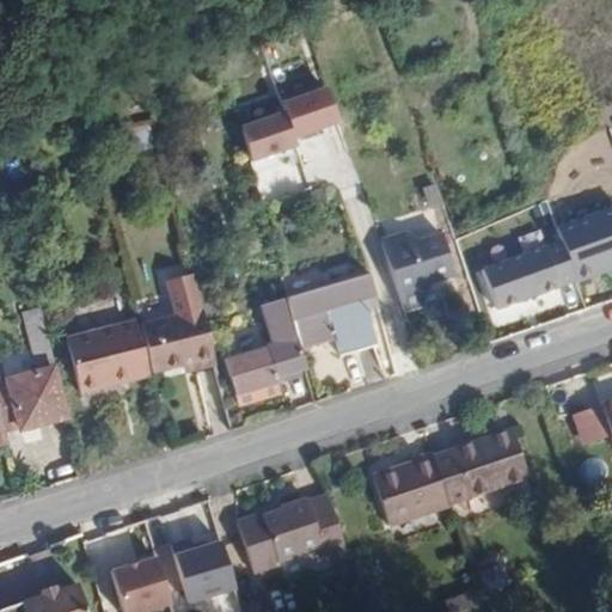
[(326,89),(281,105),(285,116),(294,141),(340,126),(326,89)]
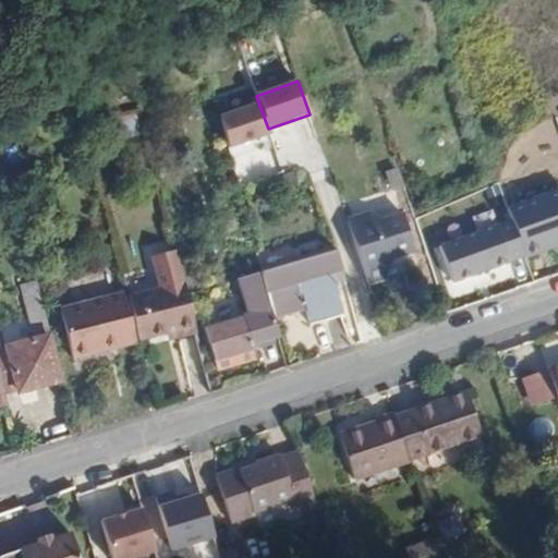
[(268,129),(259,106),(219,117),(228,149),(270,137),(268,129)]
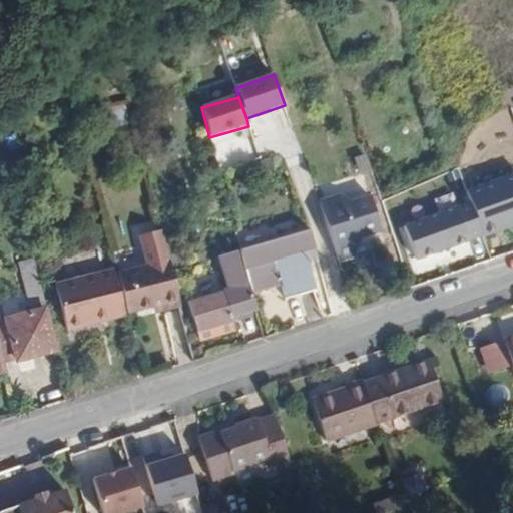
[(123,108),(104,113),(108,127),(127,122),(123,108)]
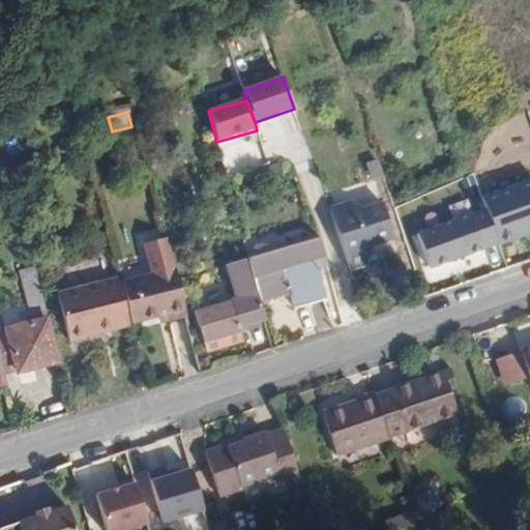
[(335,231),(345,261),(348,269),(357,267),(366,264),(364,254),(372,245),(396,238),(386,205),(366,210),(353,203),(329,210),(330,213),(335,231)]
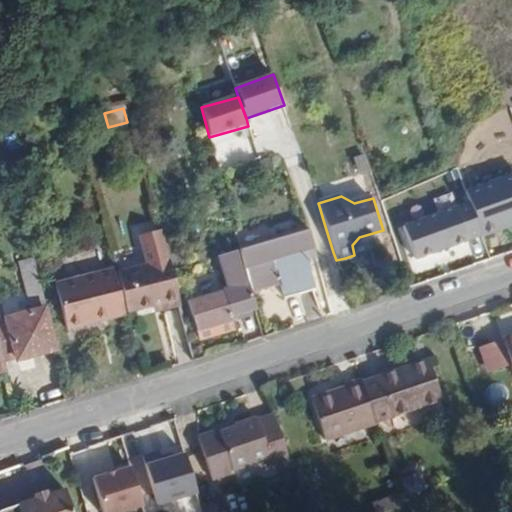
[(163,310),(180,306),(176,290),(175,286),(171,270),(163,236),(161,229),(138,235),(145,264),(128,269),(138,310),(161,305),(163,310)]
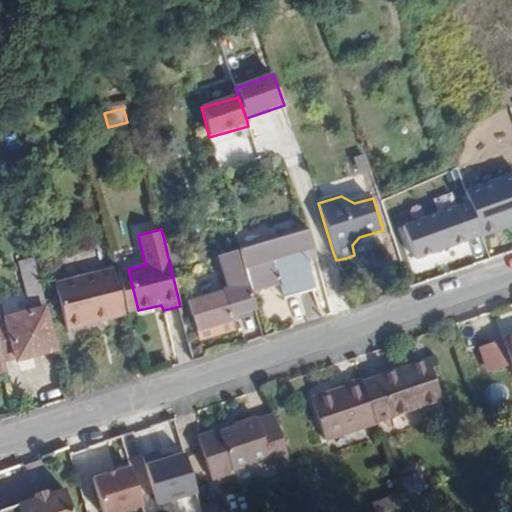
[(317,257),(309,230),(239,249),(251,292),(281,284),(285,297),(296,294),(307,292),(316,290),(308,259),(317,257)]
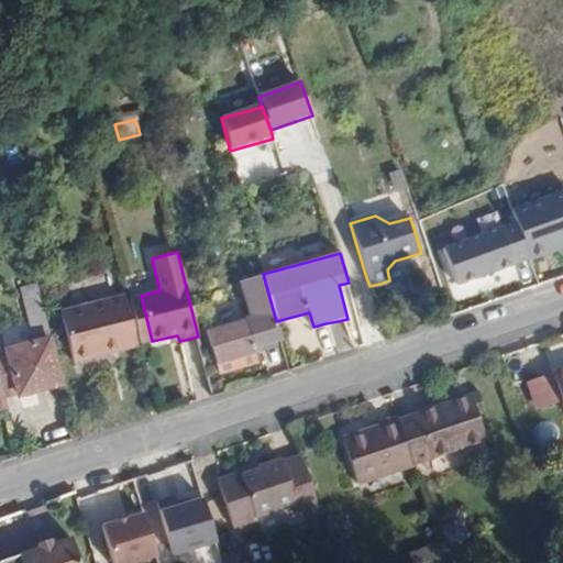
[(194,257),(179,260),(188,297),(202,293),(194,257)]
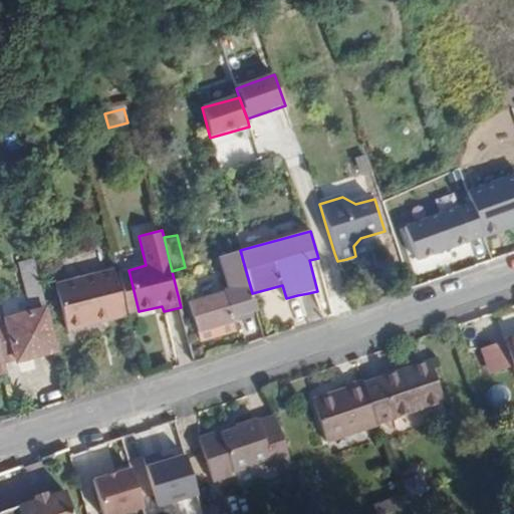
[(18,263),(24,285),(39,280),(33,258),(18,263)]
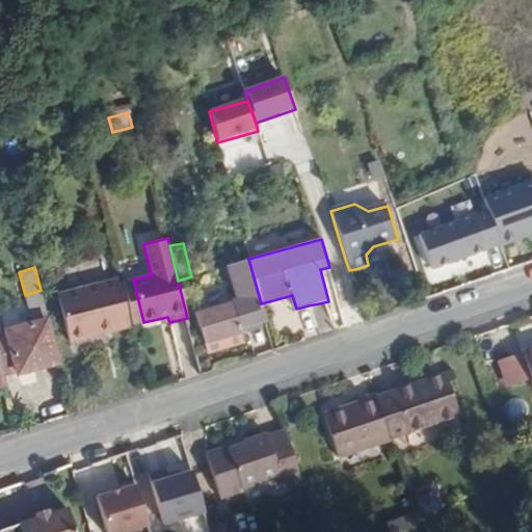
[(229,272),(230,283),(236,300),(255,295),(248,267),(229,272)]
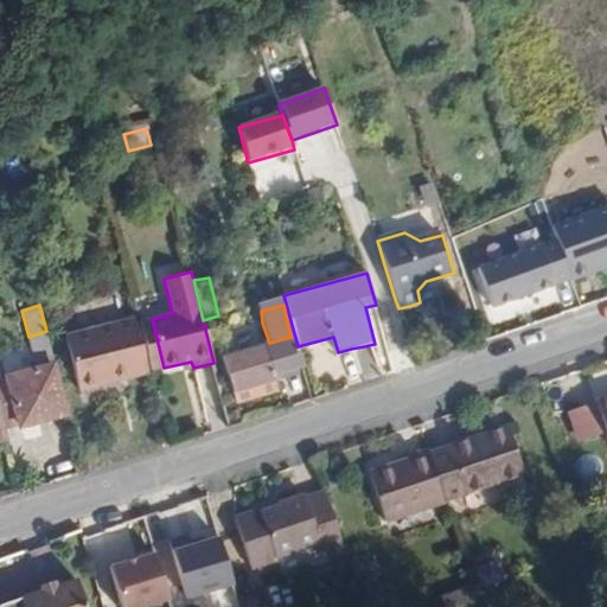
[(133,319),(66,336),(80,391),(147,374),(133,319)]
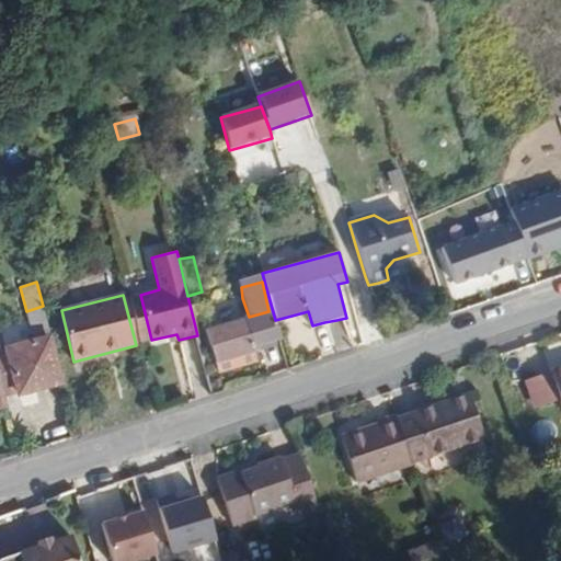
[(128,297),(140,342),(151,340),(140,295),(128,297)]
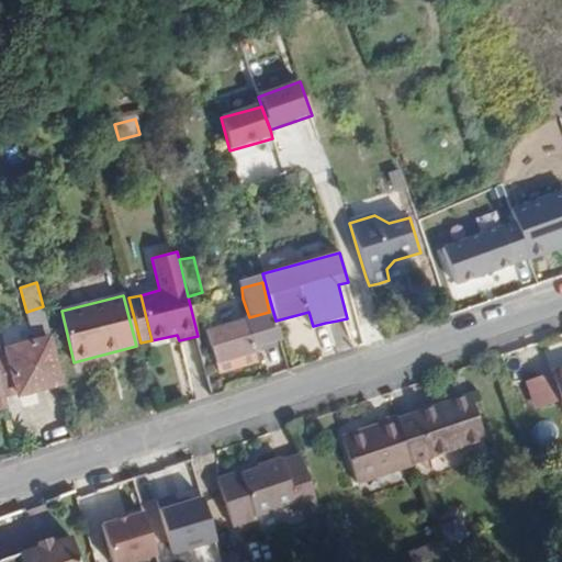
[(60,384),(51,336),(43,306),(26,312),(31,328),(35,343),(8,349),(20,395),(60,384)]
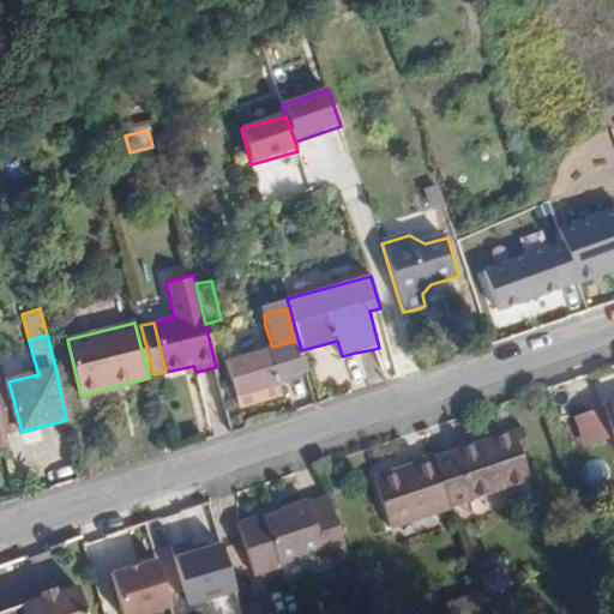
[(302,371),(294,341),(272,347),(226,361),(239,407),(281,396),(275,378),(302,371)]
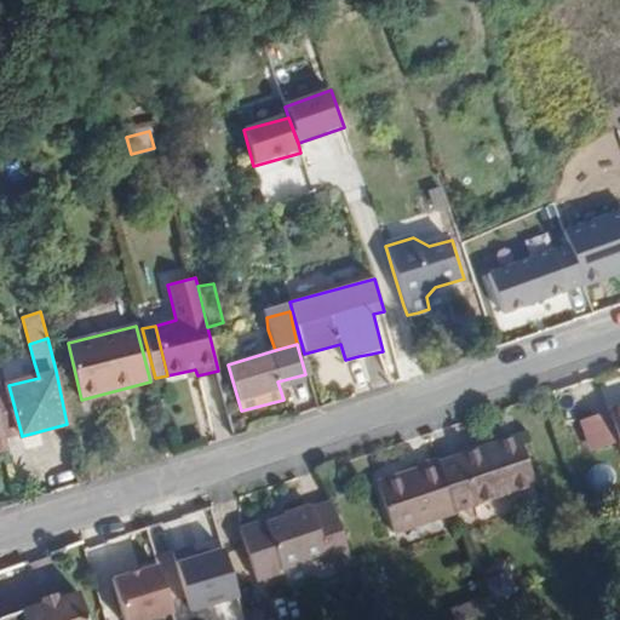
[(22,436),(9,385),(0,386),(0,415),(4,431),(6,438),(22,436)]
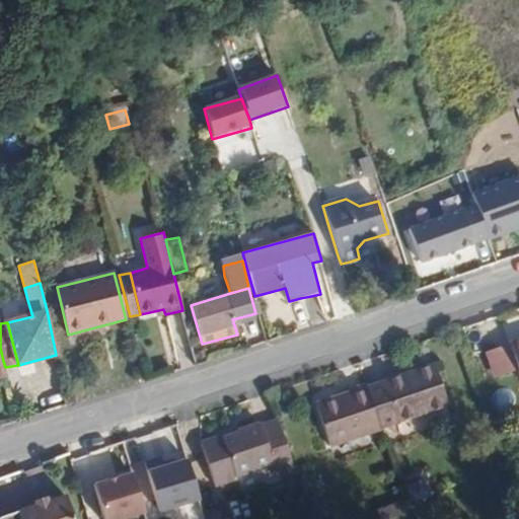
[(518,340),(491,350),(498,374),(518,367),(518,370),(518,340)]
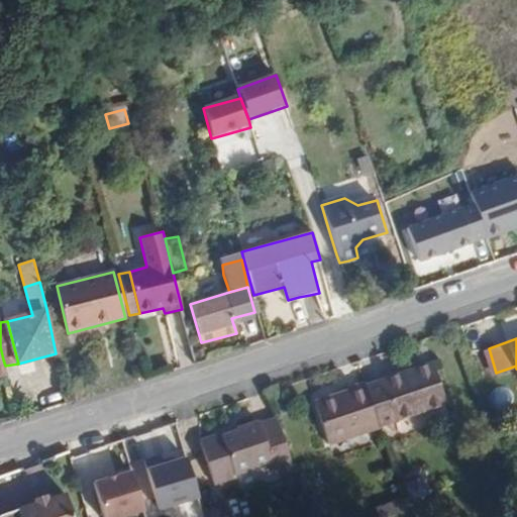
[(366,385),(380,427),(446,404),(433,364),(366,385)]
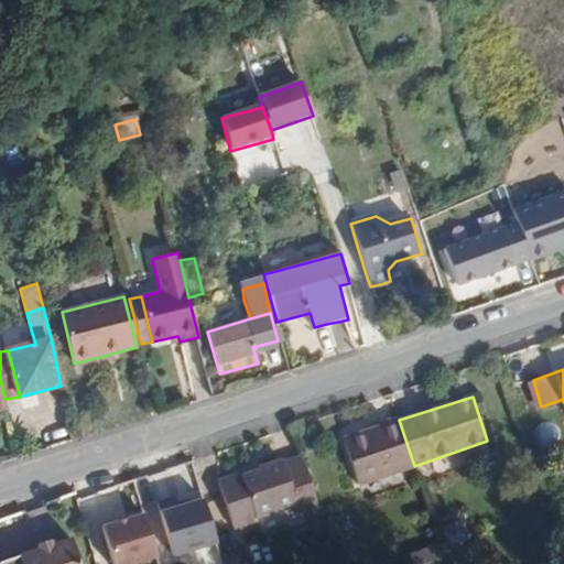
[(399,420),(398,418),(379,424),(380,426),(344,440),(358,486),(414,466),(399,420)]
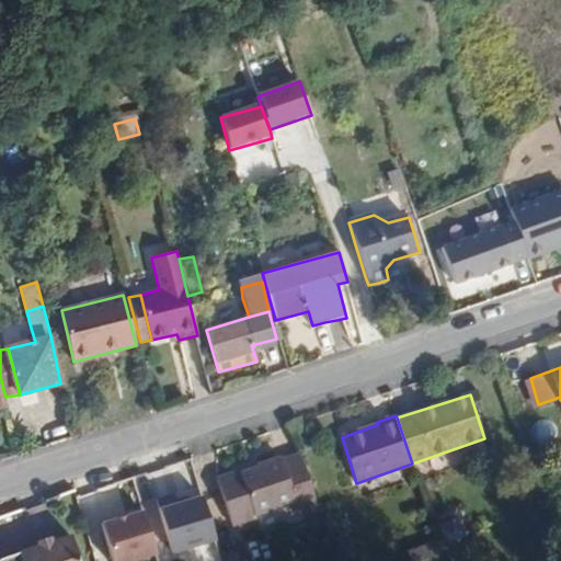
[(320,512),(300,454),(283,460),(282,457),(259,466),(259,469),(243,473),(242,471),(216,479),(232,526),(256,518),(255,515),(296,502),(300,518),(320,512)]
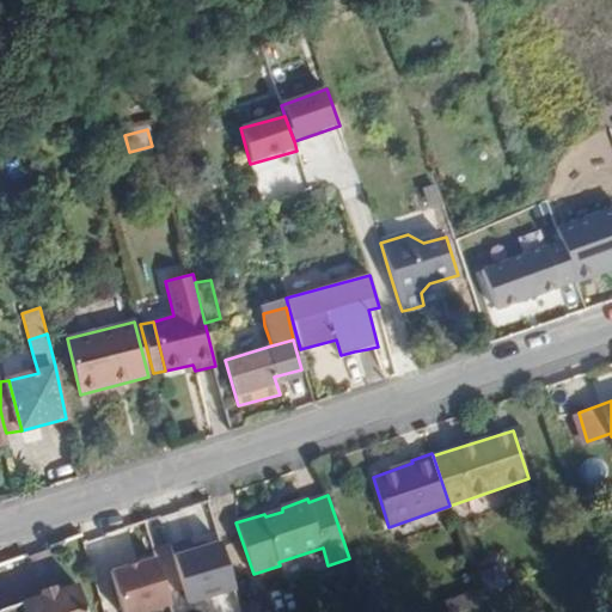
[(219,537),(173,550),(189,600),(233,586),(219,537)]
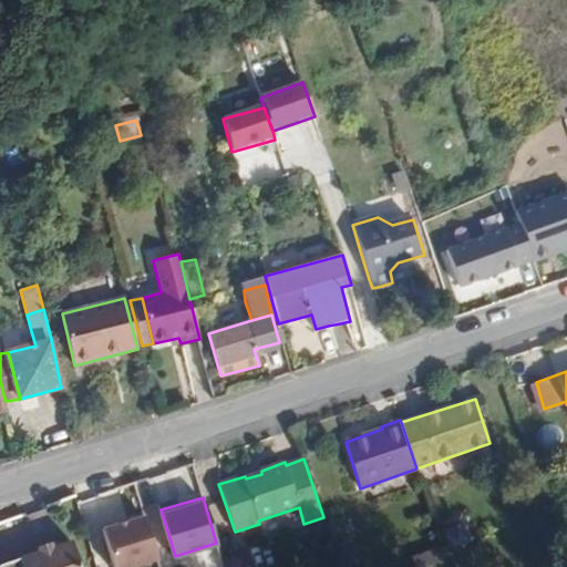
[(144,511),(103,523),(115,566),(124,566),(158,557),(144,511)]
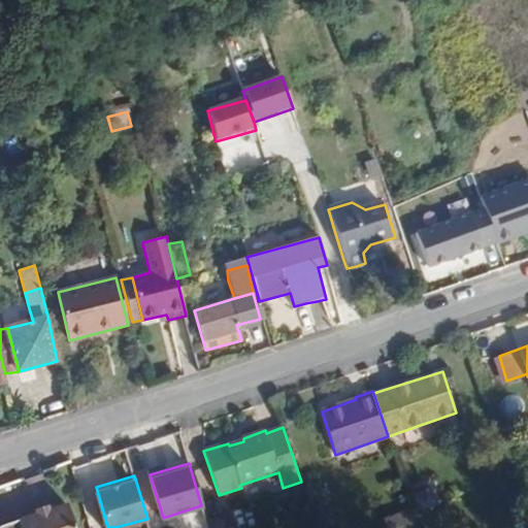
[(55,527),(75,527),(67,500),(50,505),(55,527)]
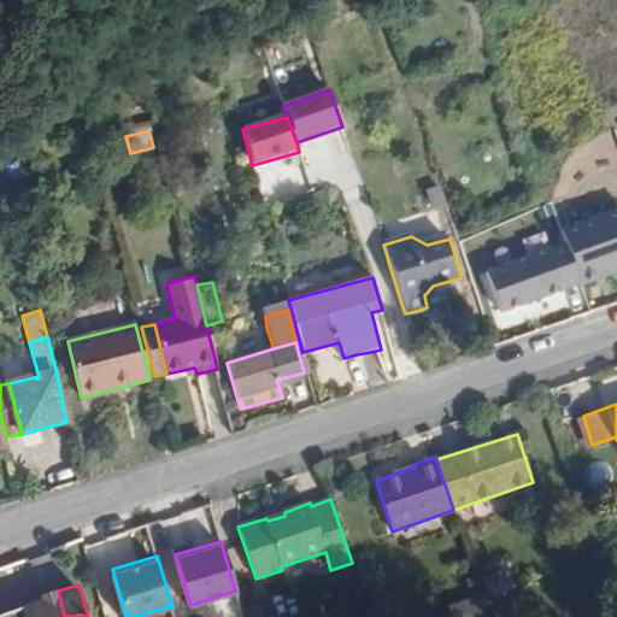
[(64,616),(58,591),(57,586),(41,589),(41,595),(22,603),(25,616),(64,616)]
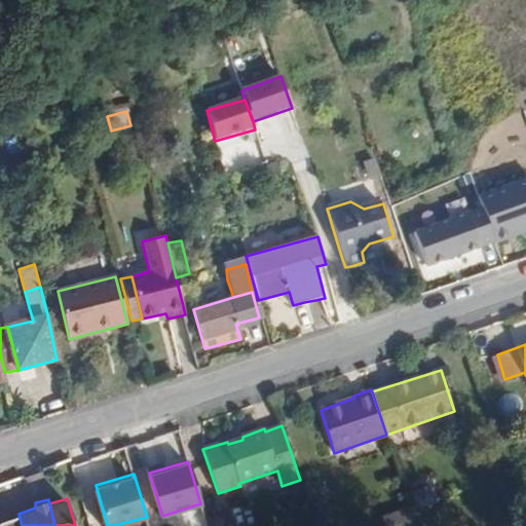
[(0,525),(22,525),(19,514),(0,519),(0,525)]
